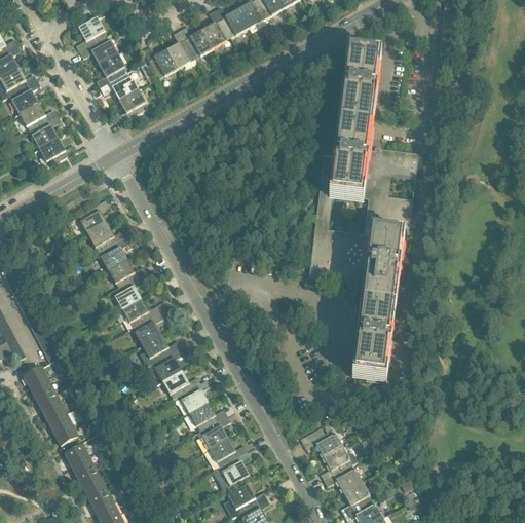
[(248,0),(250,4),(237,10),(248,28),(266,17),(256,0),(248,0)]
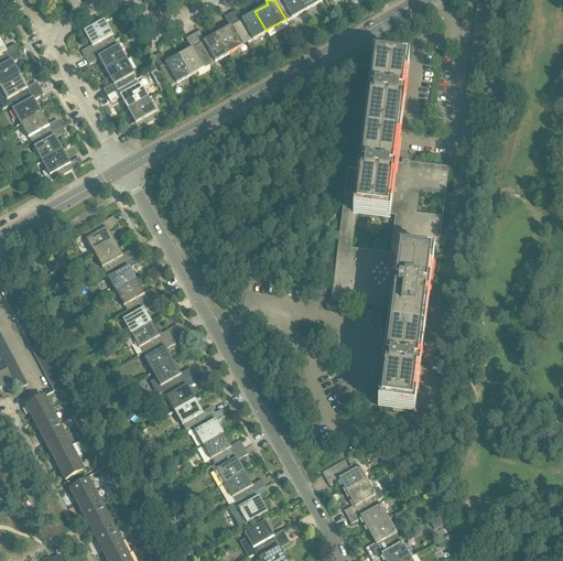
[(274,0),(285,19),(304,8),(300,0),(274,0)]
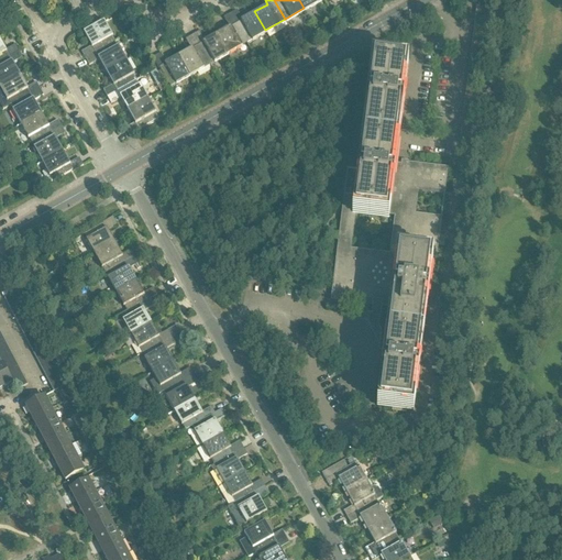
[(242,19),(235,8),(230,12),(246,41),(265,30),(254,11),(242,19)]
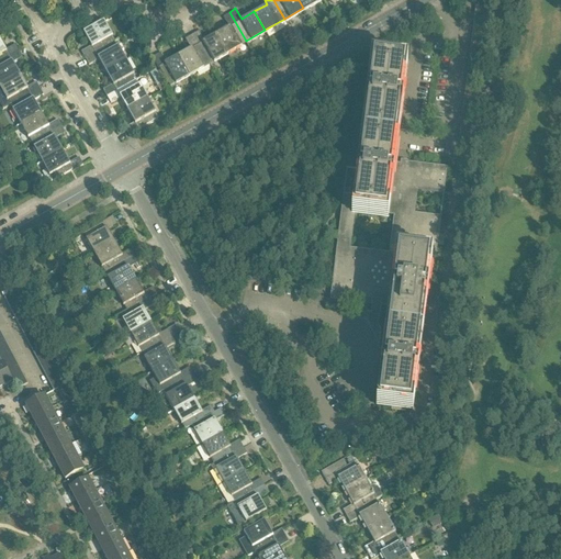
[(223,15),(228,25),(216,33),(226,52),(246,41),(229,12),(223,15)]
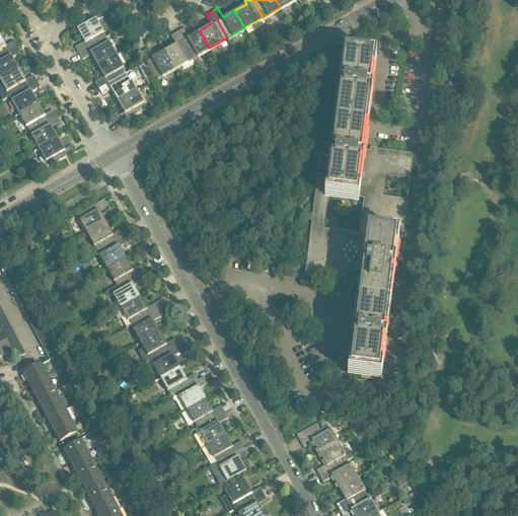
[(77,27),(84,40),(74,45),(78,51),(104,37),(94,17),(77,27)]
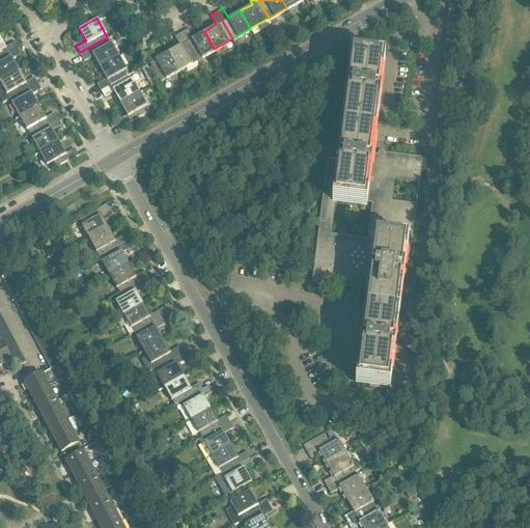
[(193,37),(187,28),(180,31),(196,59),(214,49),(204,31),(193,37)]
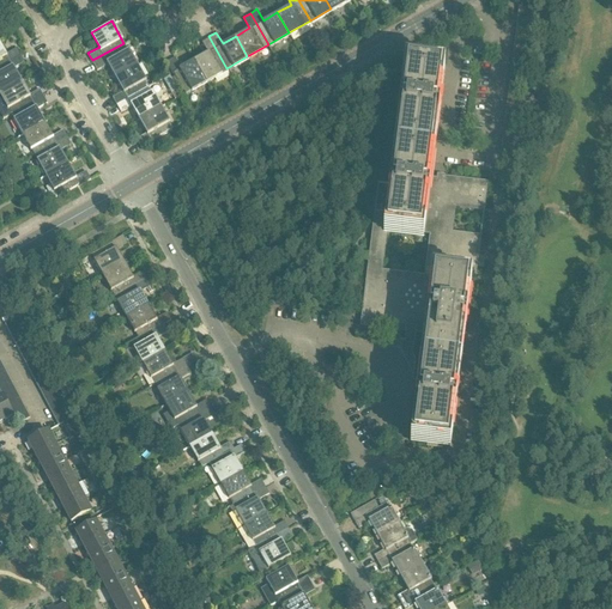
[(201,41),(207,52),(194,60),(206,80),(226,68),(208,36),(201,41)]
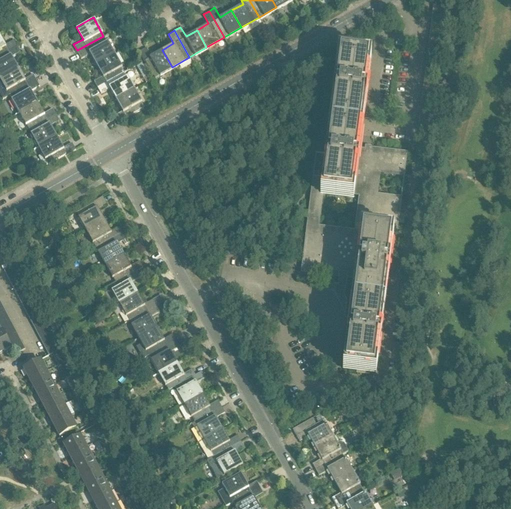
[(77,50),(81,57),(90,52),(96,62),(113,53),(103,36),(77,50)]
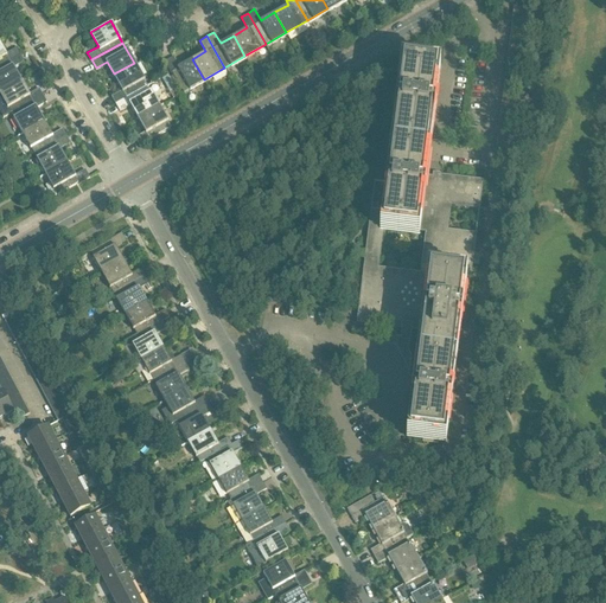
[(0,62),(19,52),(16,45),(4,51),(0,44),(0,62)]
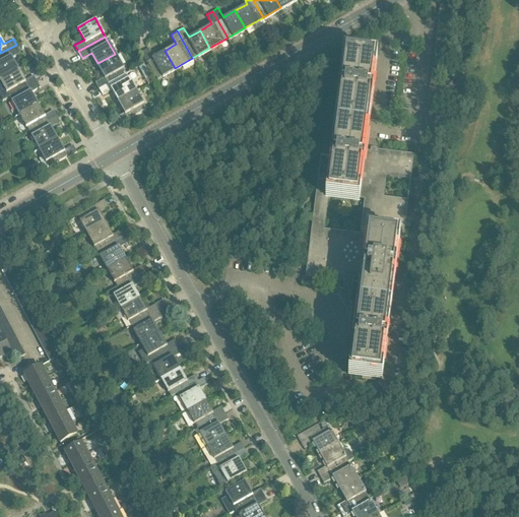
[(19,51),(16,45),(0,53),(0,76),(17,67),(10,56),(19,51)]
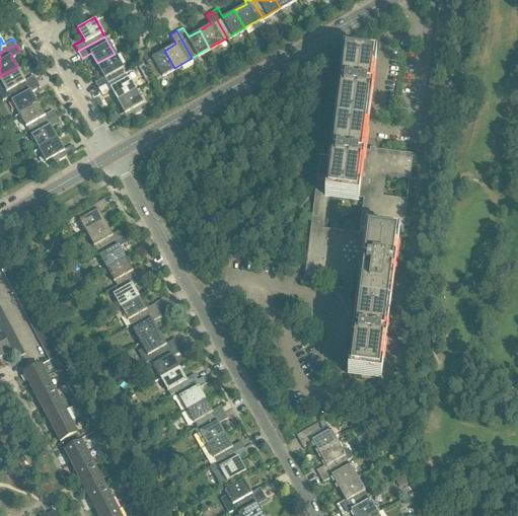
[(140,52),(145,61),(146,60),(156,78),(174,68),(164,51),(153,57),(147,47),(140,52)]
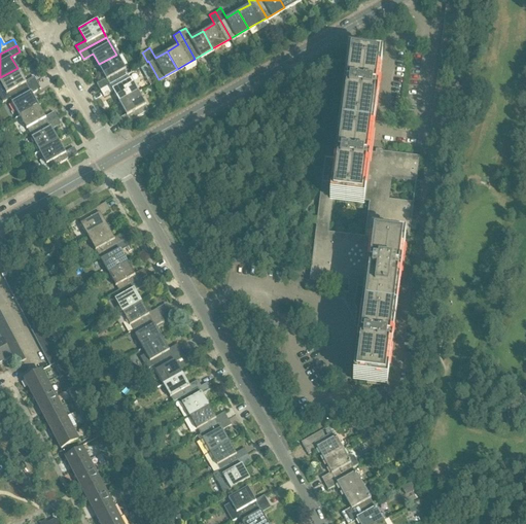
[(349,55),(334,181),(321,180),(319,195),(315,229),(314,234),(309,279),(366,286),(355,376),(366,378),(366,382),(379,384),(380,380),(384,380),(401,240),(407,241),(411,201),(384,198),(387,173),(415,177),(418,154),(366,148),(378,59),(374,58),(375,54),(361,51),(361,57),(349,55)]
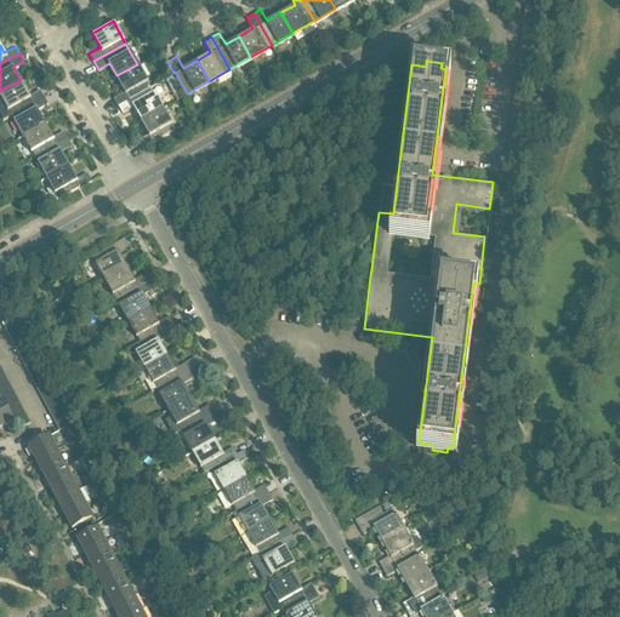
[(117,75),(124,90),(113,96),(117,103),(149,85),(137,64),(117,75)]
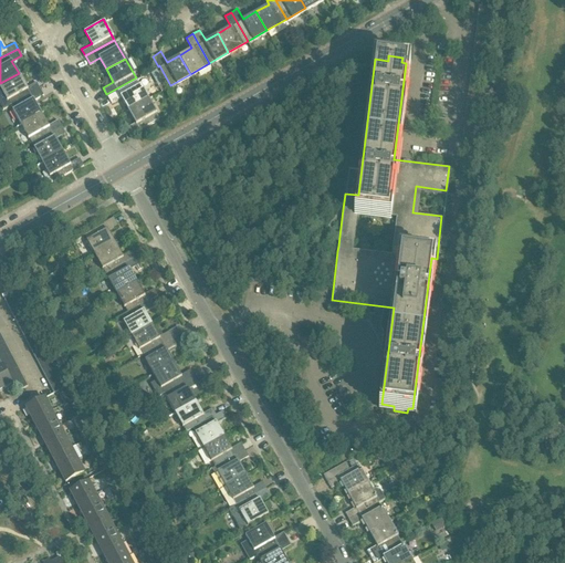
[(25,86),(19,73),(0,83),(0,86),(10,103),(39,86),(35,81),(25,86)]
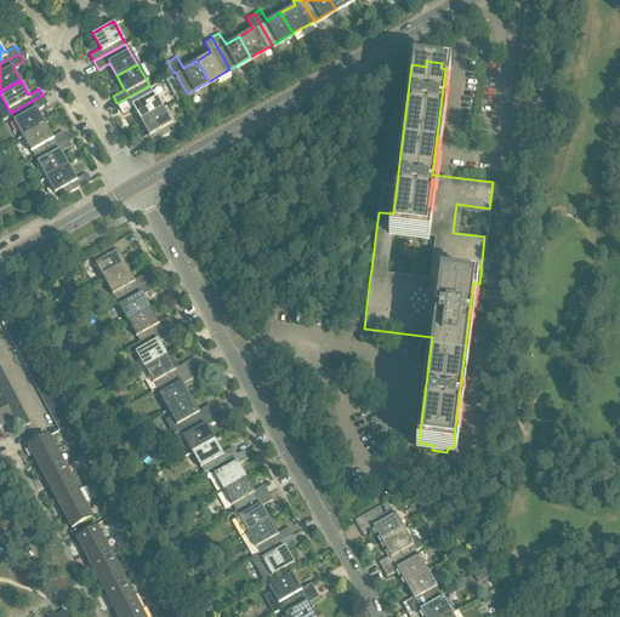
[(117,103),(121,110),(132,104),(140,118),(161,106),(149,85),(117,103)]
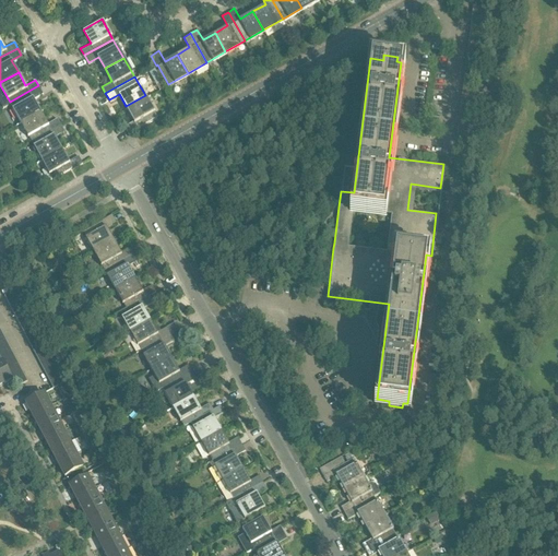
[(43,92),(38,85),(10,102),(20,121),(39,110),(33,97),(43,92)]
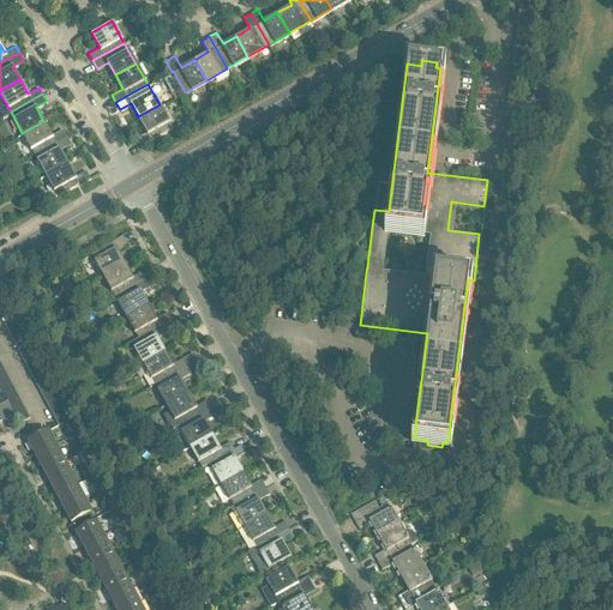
[(138,116),(146,131),(136,137),(140,145),(151,139),(150,138),(172,126),(160,104),(138,116)]
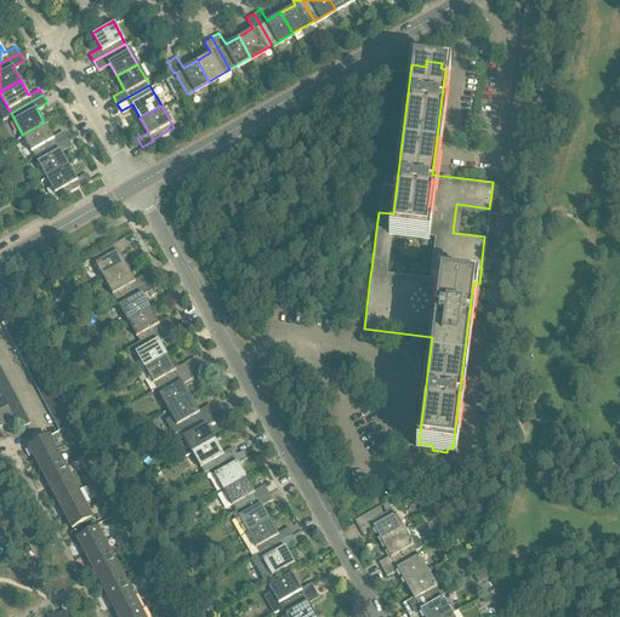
[(51,136),(44,123),(22,135),(34,154),(66,136),(62,130),(51,136)]
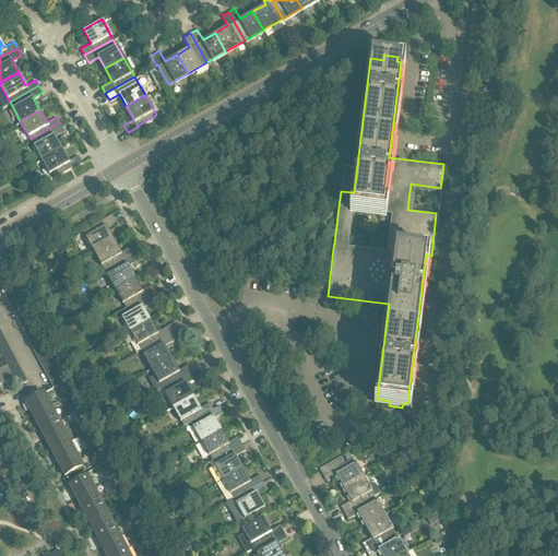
[(63,129),(59,122),(31,139),(40,157),(60,146),(54,134),(63,129)]
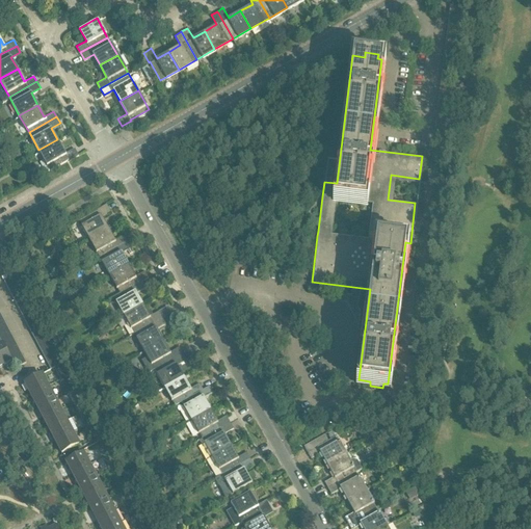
[(64,153),(57,139),(38,150),(50,169),(68,159),(68,160),(77,154),(73,148),(64,153)]
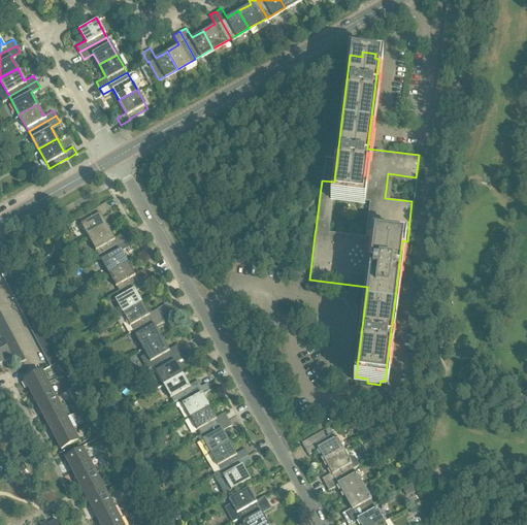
[(96,207),(77,218),(86,232),(88,235),(105,226),(99,215),(109,209),(104,201),(95,206),(96,207)]
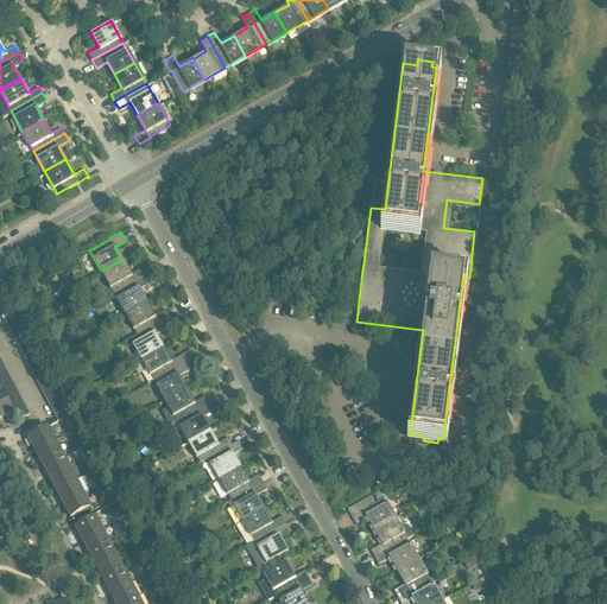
[(121,260),(101,271),(113,292),(144,274),(140,267),(130,273),(121,260)]
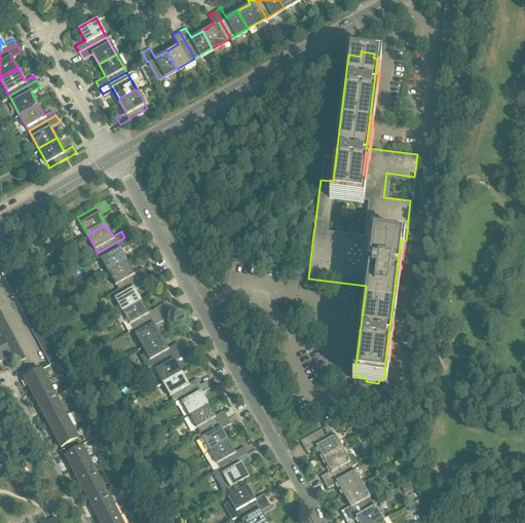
[(124,237),(98,253),(108,270),(125,261),(119,249),(125,246),(127,250),(132,248),(128,244),(124,237)]
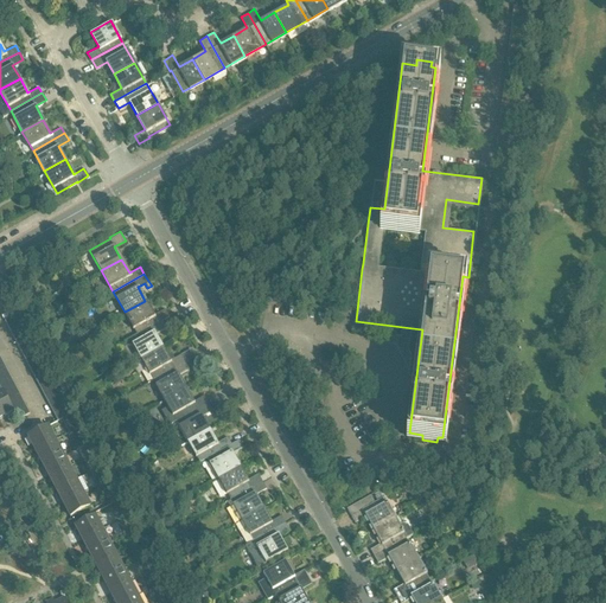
[(145,301),(125,312),(136,333),(160,319),(168,315),(164,308),(153,314),(145,301)]
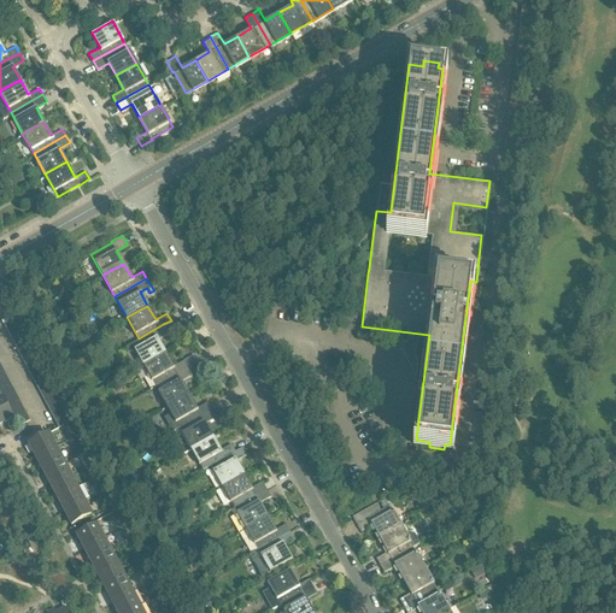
[(19,324),(16,317),(4,324),(7,330),(19,324)]
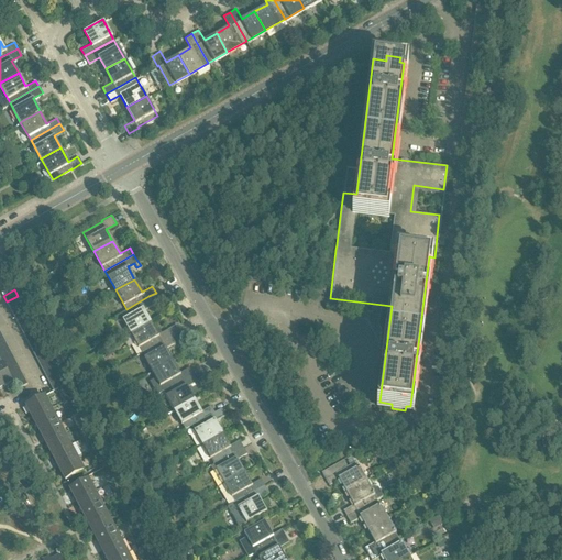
[(9,307),(21,302),(18,296),(7,302),(9,307)]
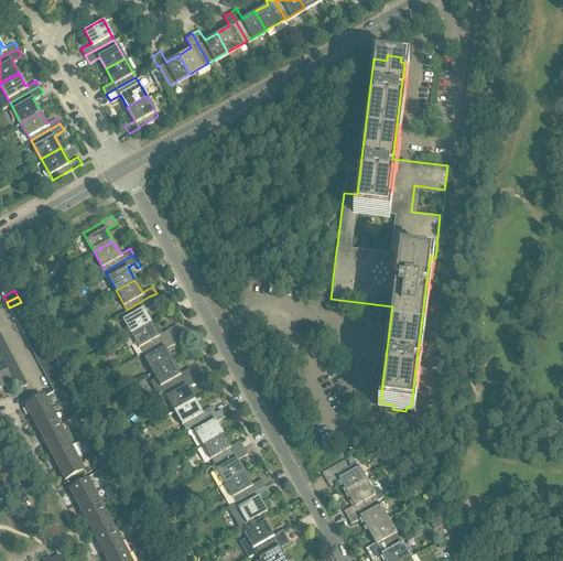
[(127,310),(119,313),(130,333),(150,322),(142,309),(153,303),(149,297),(127,310)]
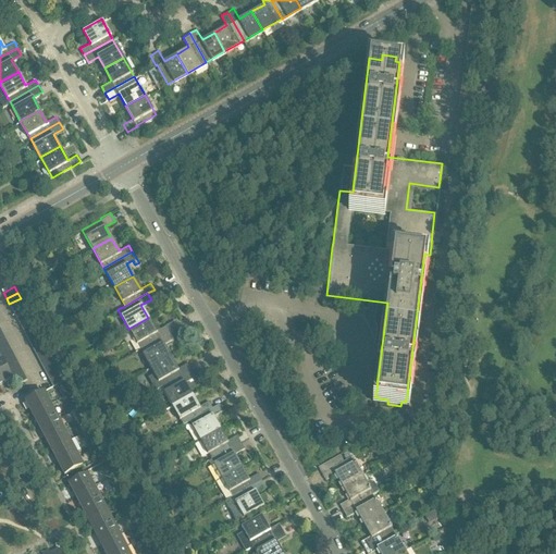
[(12,310),(24,304),(21,298),(9,304),(12,310)]
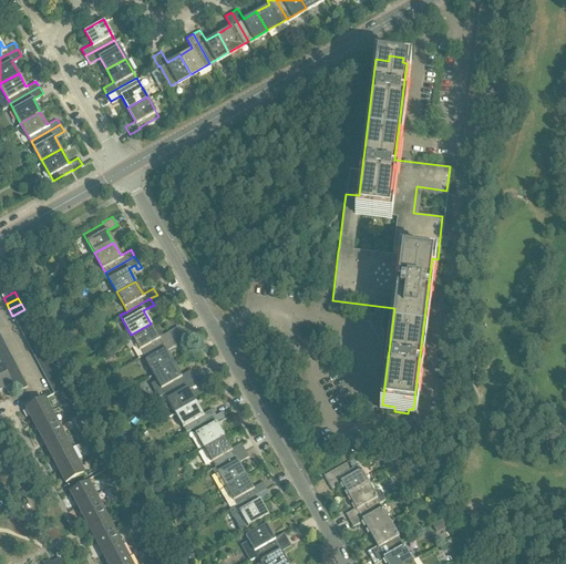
[(16,321),(28,315),(24,309),(12,316),(16,321)]
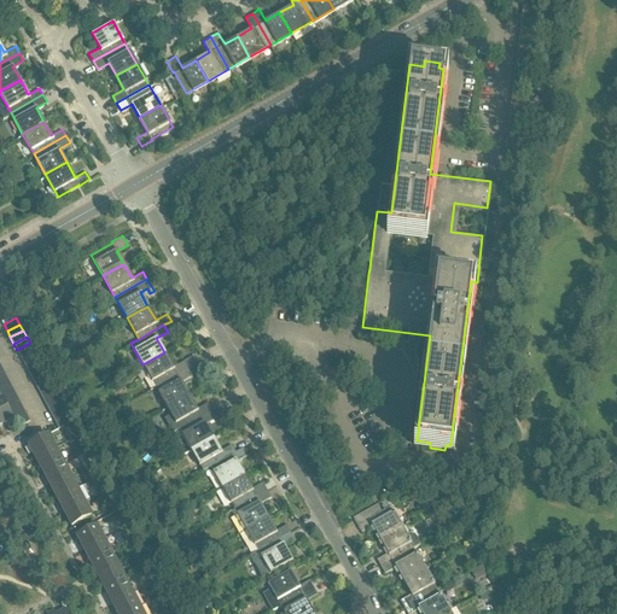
[(21,356),(33,350),(30,343),(17,350),(21,356)]
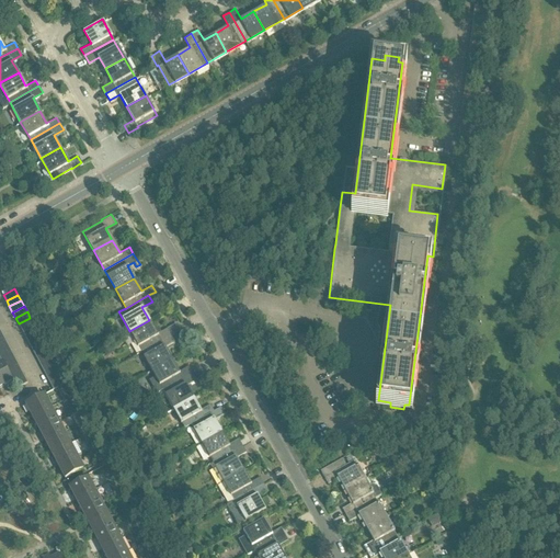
[(22,330),(33,323),(30,318),(19,323),(22,330)]
